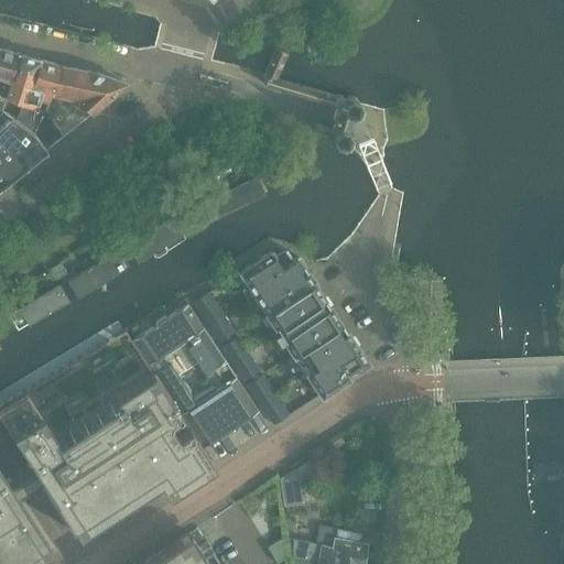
[(0,101),(18,54),(0,49),(0,101)]
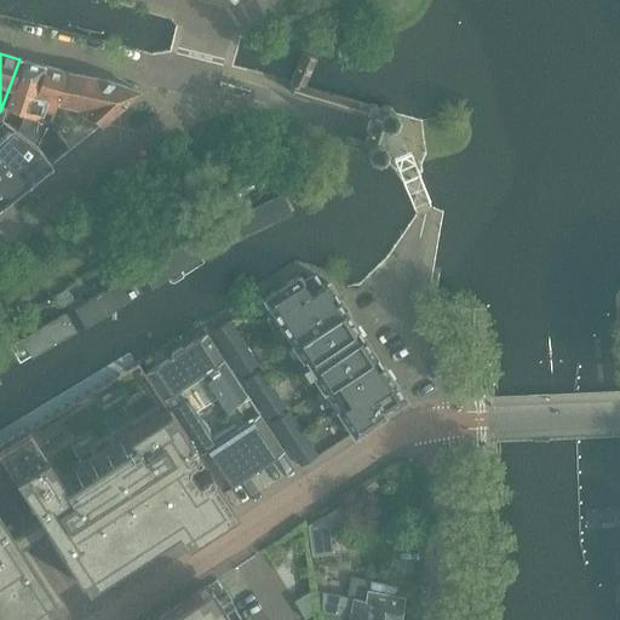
[(395,119),(395,116),(394,115),(394,114),(392,112),(392,110),(391,109),(390,109),(388,108),(385,108),(383,108),(380,109),(379,109),(375,109),(374,108),(373,108),(372,108),(371,108),(303,87),(308,75),(315,58),(303,53),(294,72),(290,85),(292,86),(290,92),(371,116),(366,130),(362,141),(345,135),(342,144),(365,151),(365,153),(365,154),(366,155),(366,156),(367,156),(368,158),(369,159),(371,159),(373,160),(374,160),(377,159),(379,158),(380,158),(382,155),(383,153),(383,151),(383,150),(383,149),(383,148),(382,145),(380,144),(383,136),(384,131),(386,126),(388,126),(390,125),(391,124),(392,122),(394,121),(394,120),(395,119)]
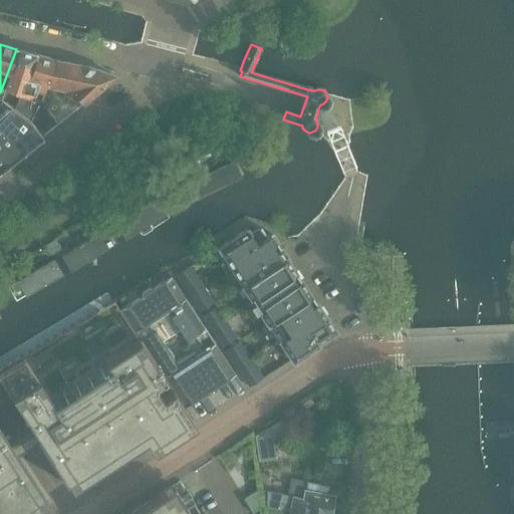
[(31,92),(36,81),(25,77),(36,55),(16,49),(0,92),(0,99),(29,122),(40,96),(31,92)]
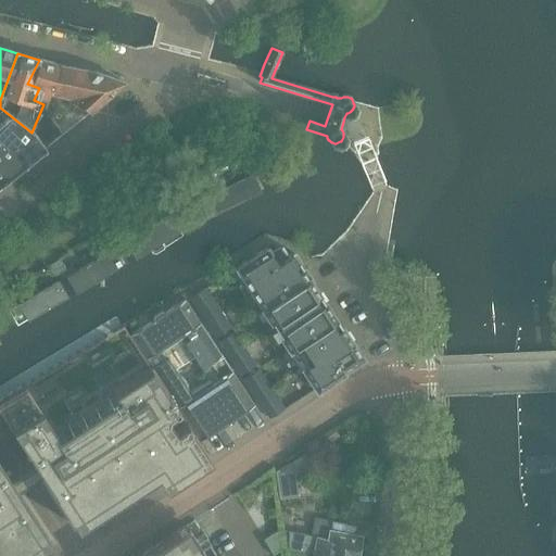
[(27,84),(39,88),(34,100),(43,104),(47,97),(61,65),(39,60),(27,84)]
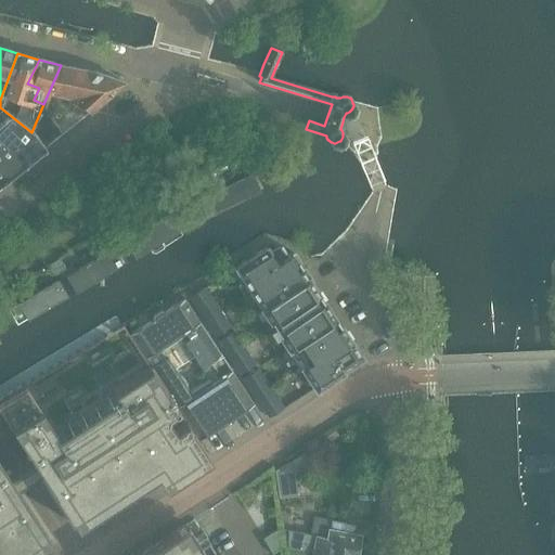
[(31,132),(46,147),(85,116),(92,111),(104,100),(124,82),(101,74),(61,65),(47,97),(43,104),(31,132)]
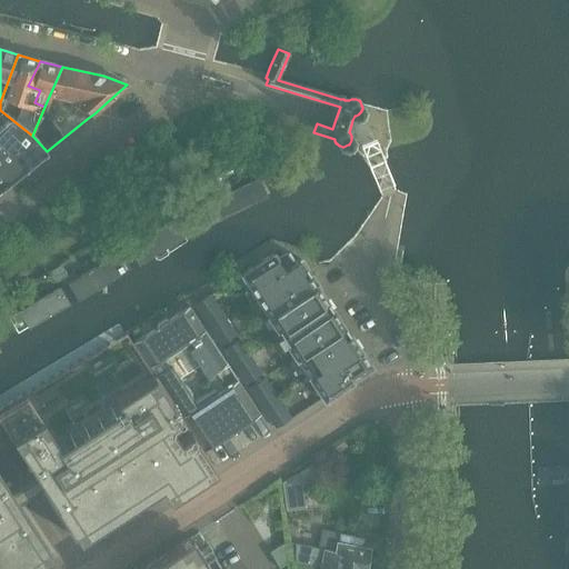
[(0,143),(25,169),(47,151),(32,136),(0,110),(0,143)]
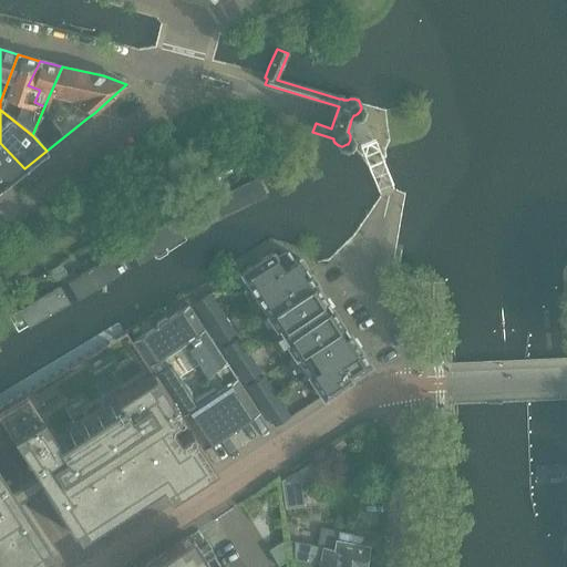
[(0,178),(4,184),(24,168),(0,143),(0,178)]
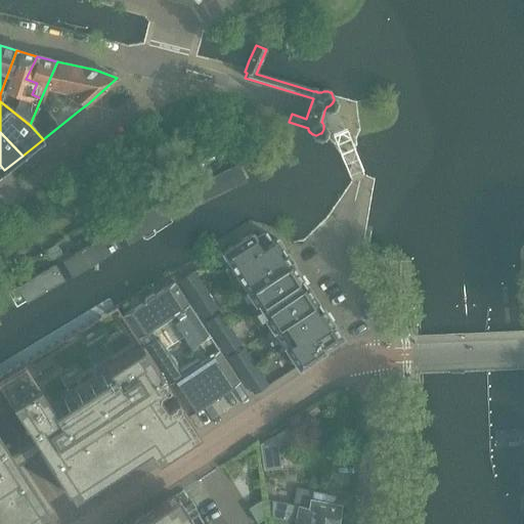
[(236,163),(168,198),(175,213),(245,178),(236,163)]
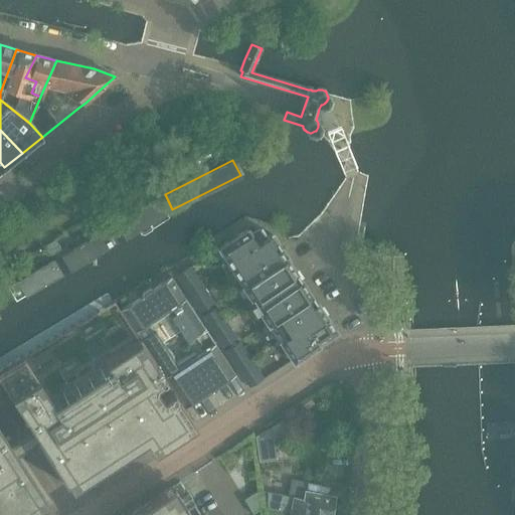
[(157,200),(116,224),(125,239),(166,216),(157,200)]
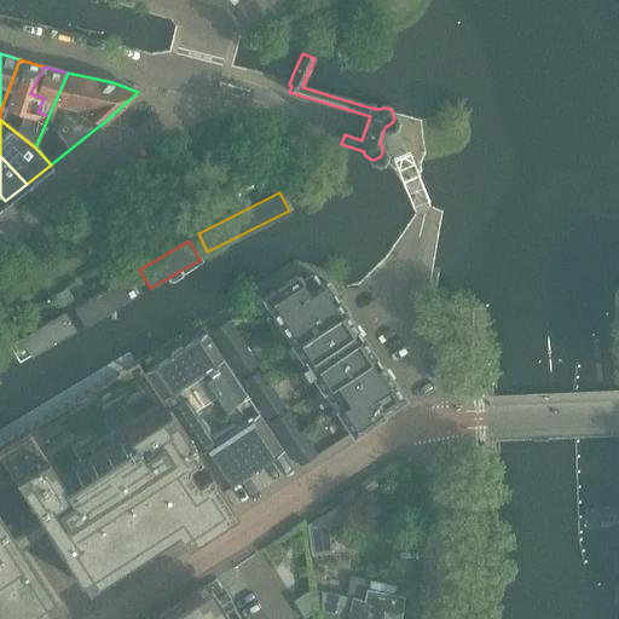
[(128,273),(71,307),(82,324),(138,290),(128,273)]
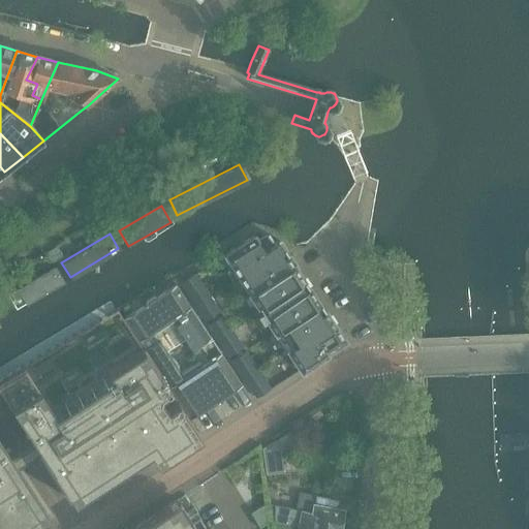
[(253,236),(224,255),(250,294),(274,331),(274,330),(300,370),(344,341),(317,302),(293,266),(294,266),(278,240),(271,245),(265,236),(256,241),(253,236)]
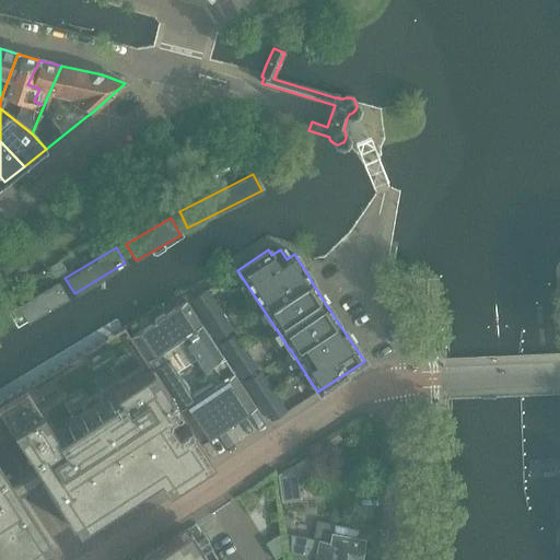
[(58,283),(8,313),(18,329),(67,300),(58,283)]
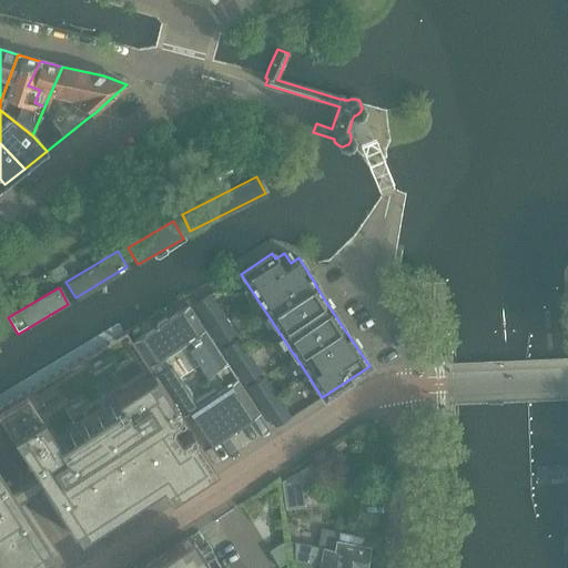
[(194,305),(208,325),(222,315),(209,295),(194,305)]
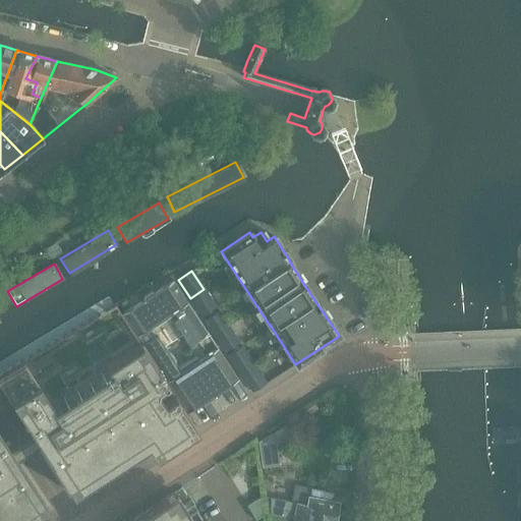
[(206,355),(195,340),(207,333),(172,281),(121,313),(186,414),(213,396),(238,380),(217,348),(206,355)]
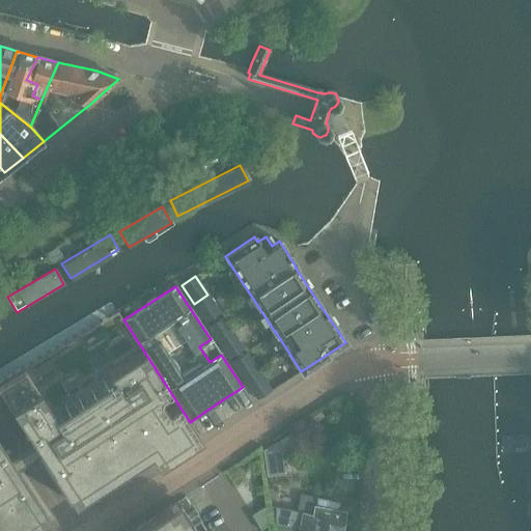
[(207,295),(194,304),(206,323),(220,313),(207,295)]
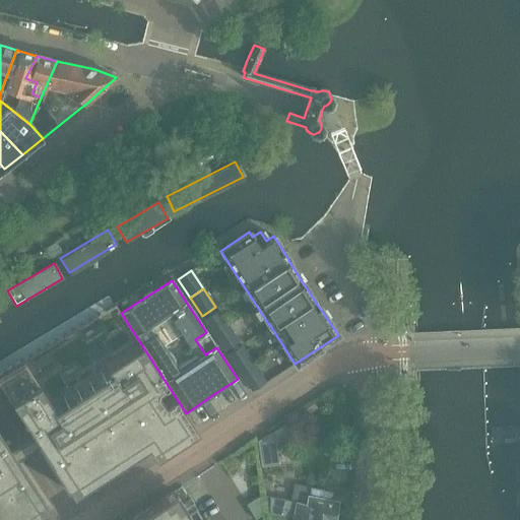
[(204,320),(215,335),(229,326),(218,311),(204,320)]
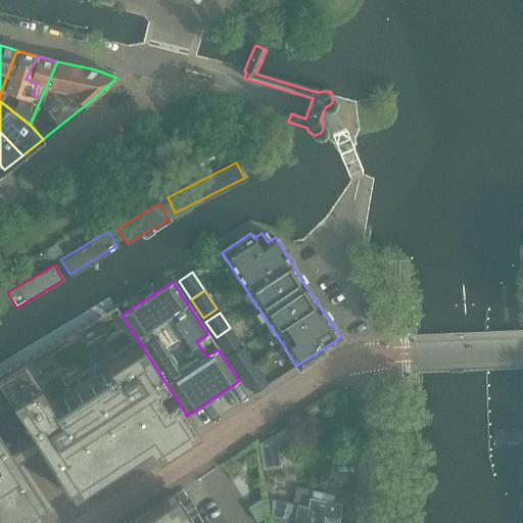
[(230,328),(217,337),(226,352),(240,343),(230,328)]
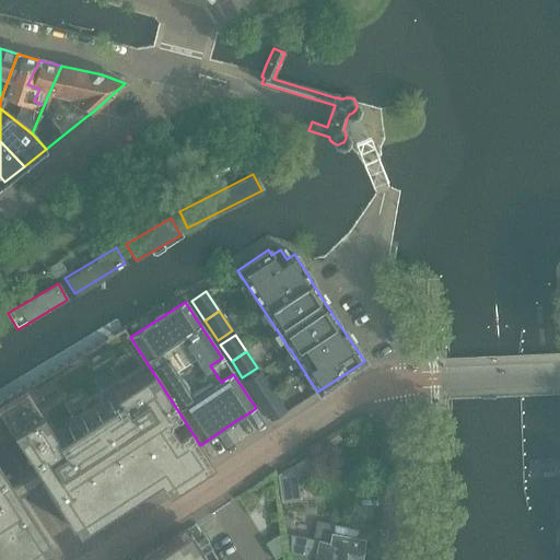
[(245,382),(258,401),(272,393),(259,372),(245,382)]
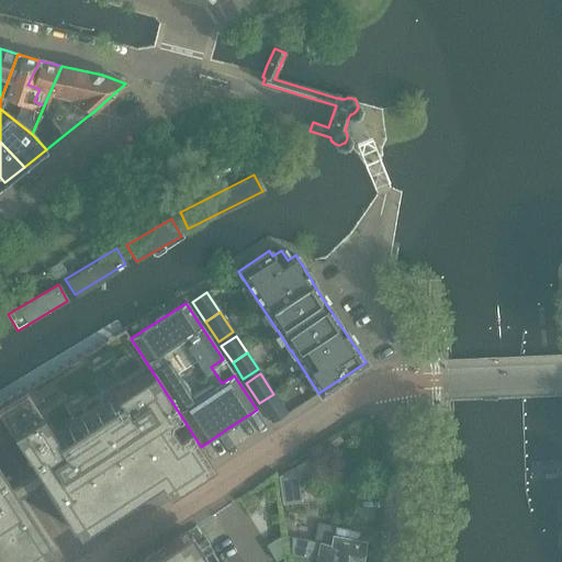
[(23,386),(0,401),(0,424),(31,471),(38,483),(71,536),(157,480),(166,493),(211,463),(159,383),(59,444),(23,386)]
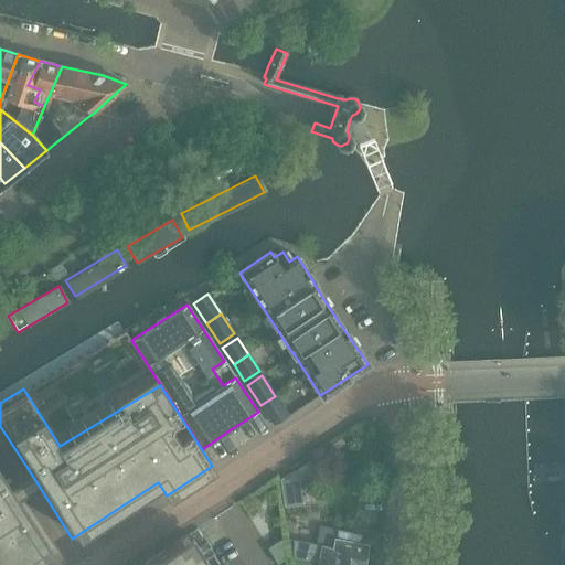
[(275,396),(260,405),(274,425),(288,416),(275,396)]
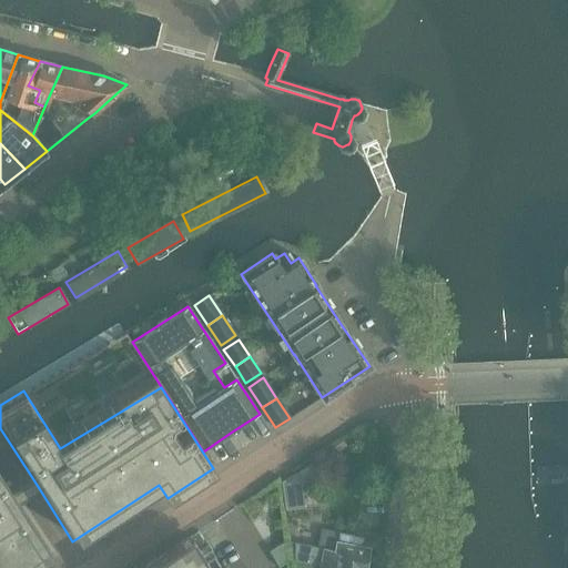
[(311,464),(282,483),(286,510),(304,507),(301,486),(317,476),(311,464)]
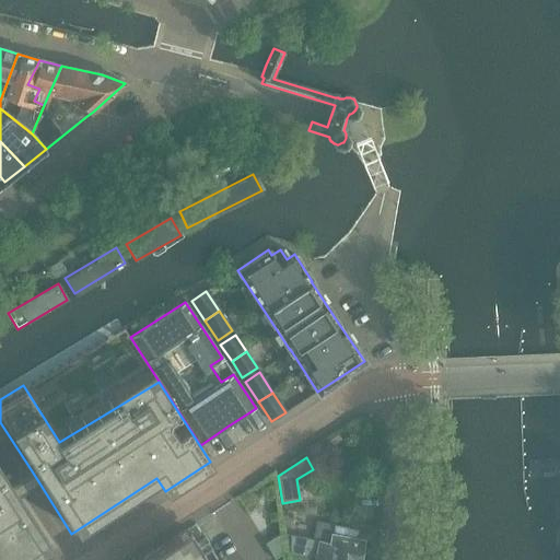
[(7,485),(14,497),(38,481),(31,469),(7,485)]
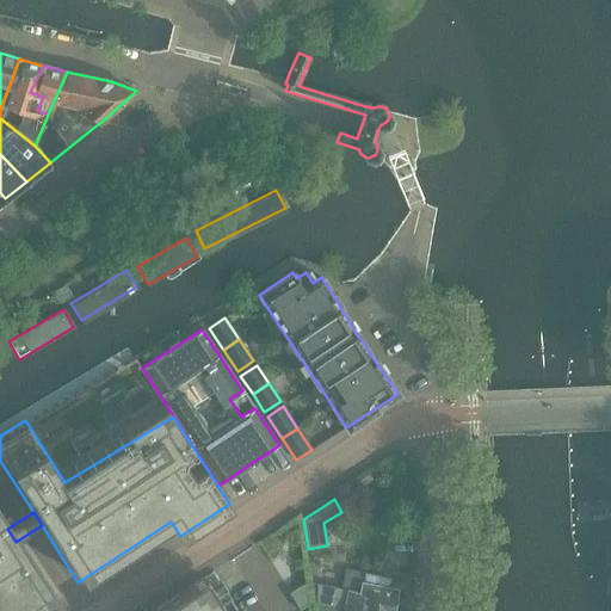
[(0,610),(34,610),(53,599),(16,542),(7,529),(0,517),(0,610)]
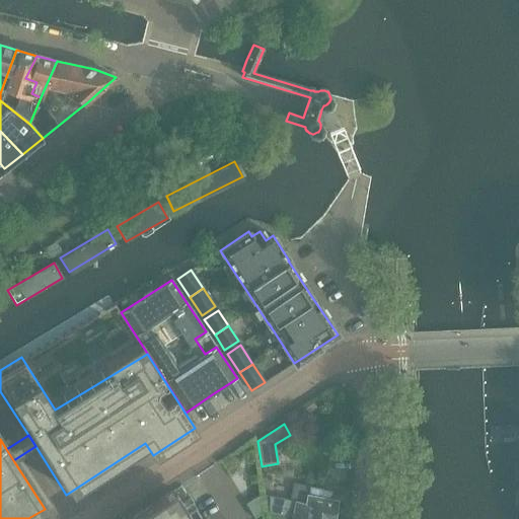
[(293,516),(307,518),(331,518),(336,501),(329,500),(330,492),(303,487),(293,485),(290,501),(270,496),(269,511),(293,516)]
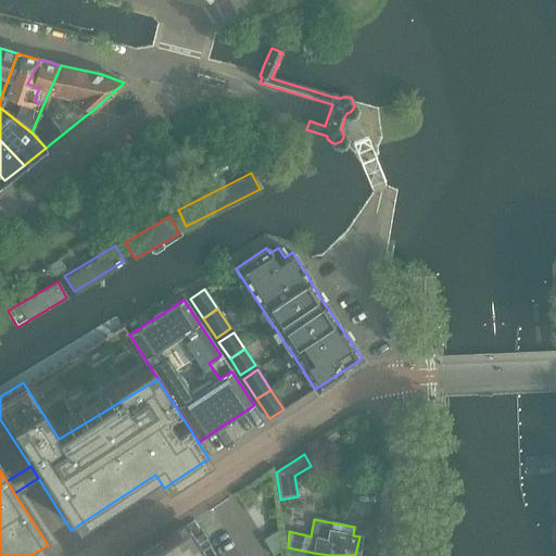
[(140,555),(240,555),(228,535),(211,546),(194,520),(140,555)]
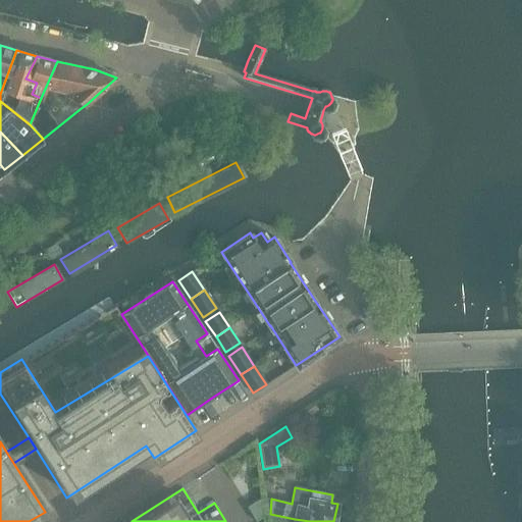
[(262,517),(260,500),(247,508),(255,521),(262,517)]
